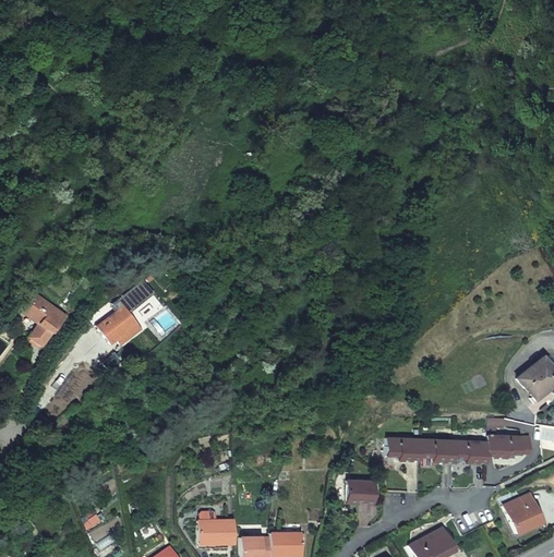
[(24,311),(36,295),(31,290),(17,305),(24,311)]
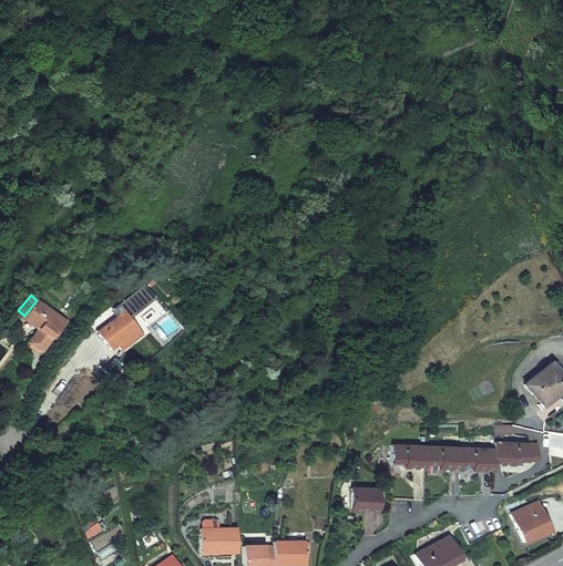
[(40,351),(70,315),(61,308),(57,315),(38,299),(37,300),(24,316),(23,317),(38,329),(29,341),(40,351)]
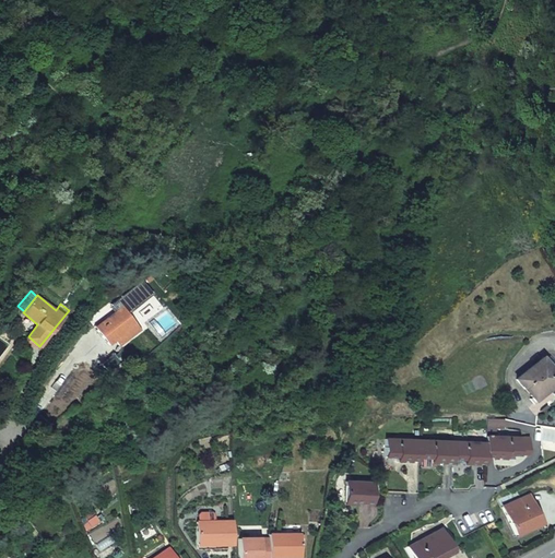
[(110,344),(138,324),(124,306),(107,318),(110,322),(99,330),(110,344)]
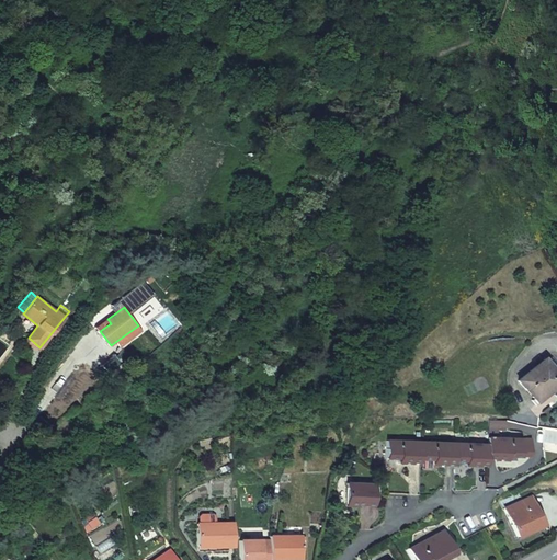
[(521,379),(537,399),(556,383),(556,372),(546,358),(521,379)]
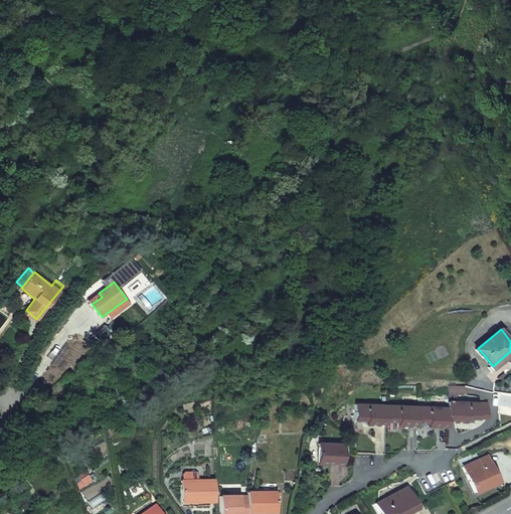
[(450,391),(464,392),(464,383),(450,383),(450,391)]
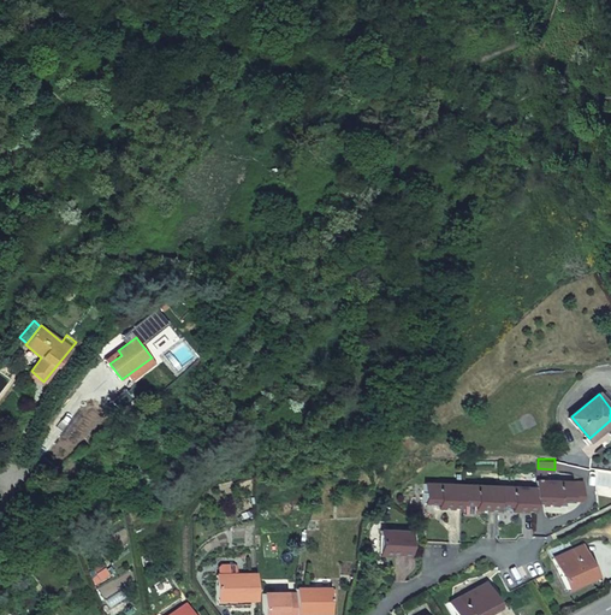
[(558,498),(573,498),(573,497),(583,497),(583,479),(537,478),(537,485),(537,502),(558,503),(558,498)]
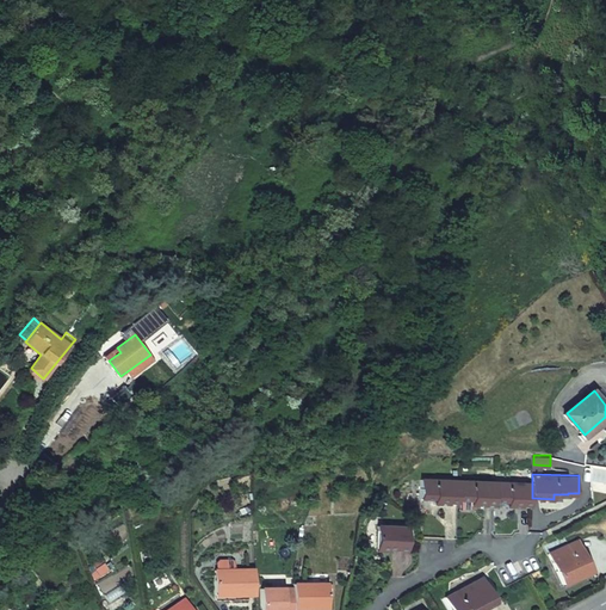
[(424,498),(437,499),(437,503),(459,503),(459,499),(459,480),(424,479),(424,498)]
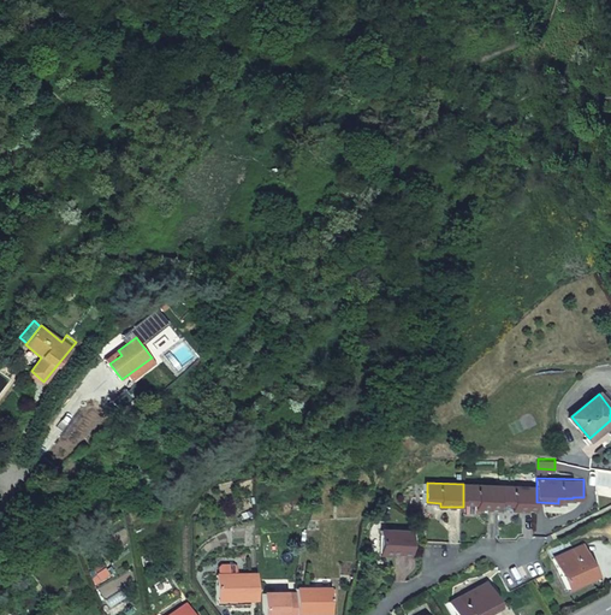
[(463,484),(463,503),(476,503),(476,508),(499,508),(499,503),(499,484),(463,484)]
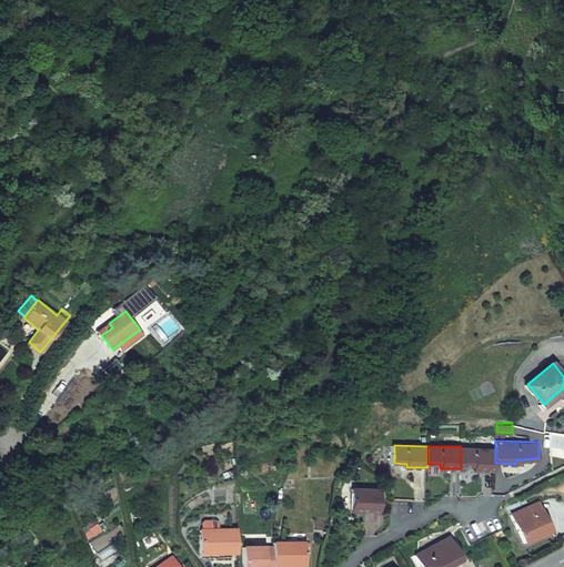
[(473,468),(495,469),(495,467),(495,463),(495,447),(461,446),(461,464),(473,465),(473,468)]
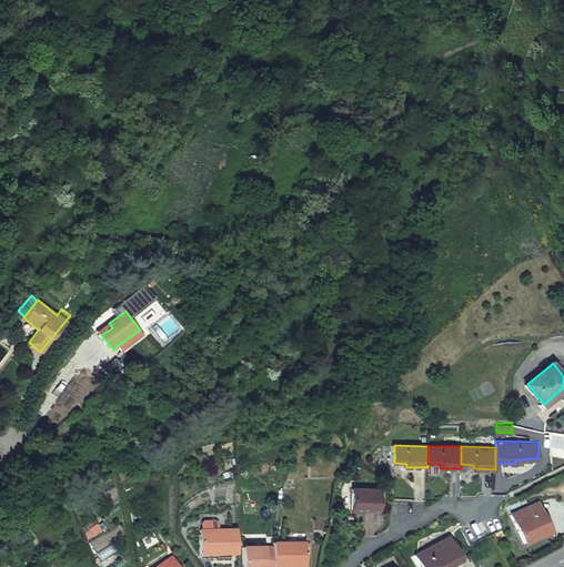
[(350,473),(354,477),(359,472),(354,467),(350,473)]
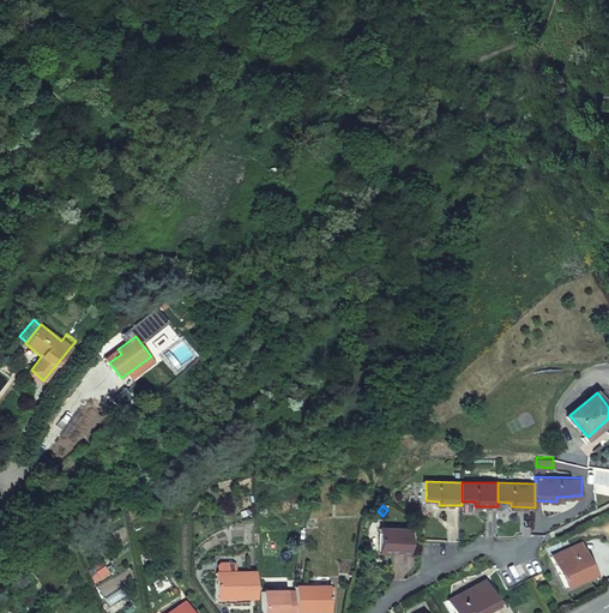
[(380,552),(409,552),(410,529),(381,529),(380,552)]
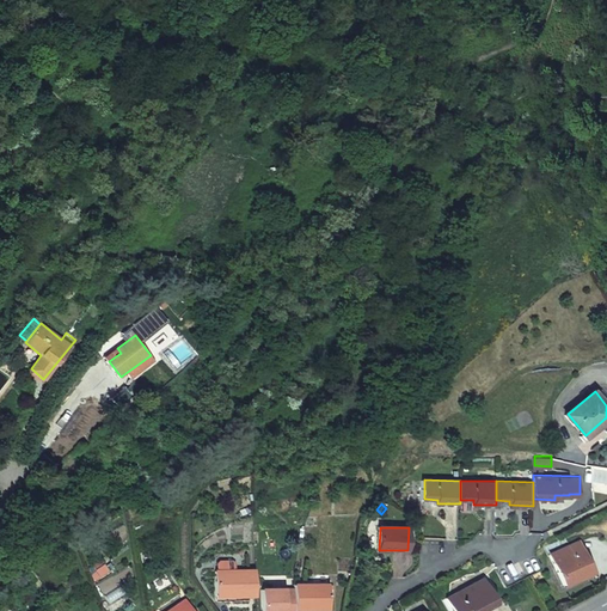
[(553,554),(569,586),(595,574),(580,542),(553,554)]
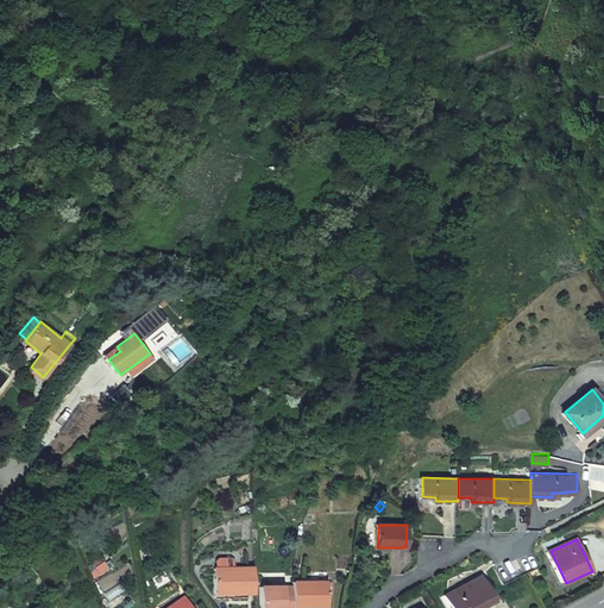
[(216,589),(238,589),(238,593),(257,593),(257,566),(216,568),(216,589)]
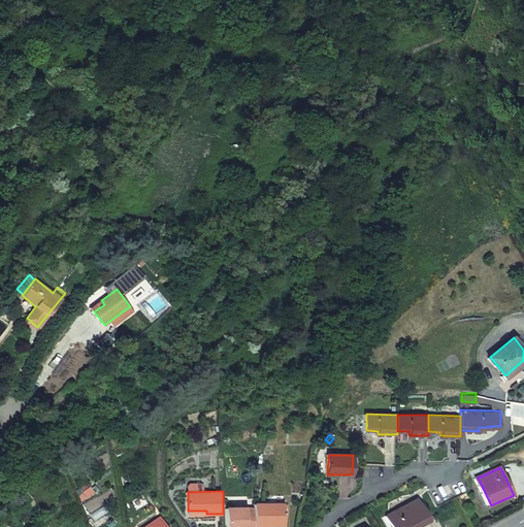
[(387,515),(393,526),(417,526),(431,520),(419,497),(387,515)]
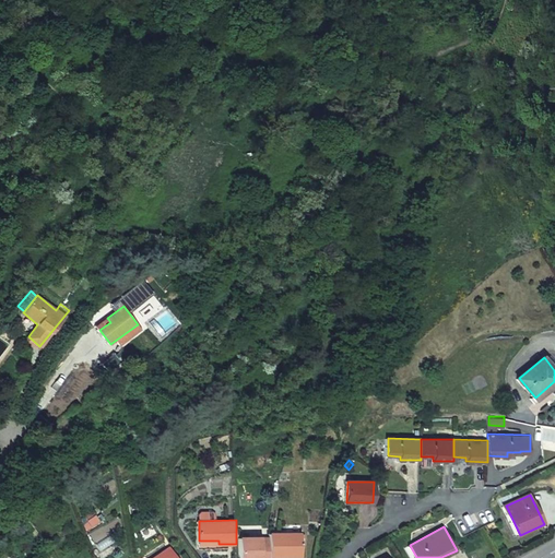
[(271,557),(287,557),(302,557),(302,534),(271,533),(271,537),(271,557)]
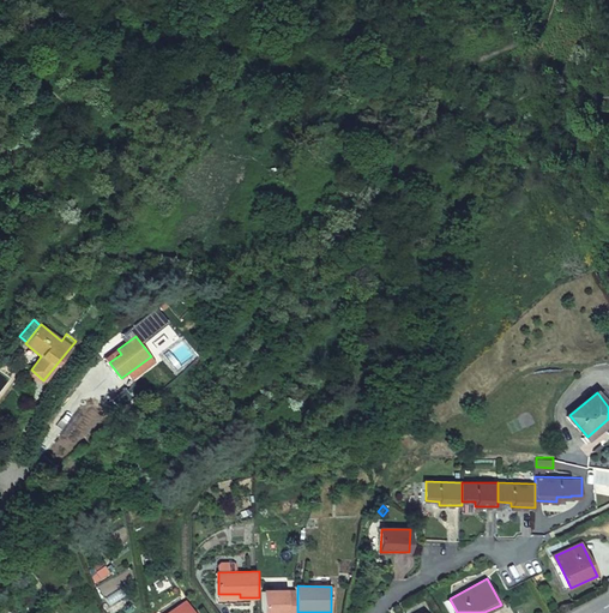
[(297,612),(297,590),(265,590),(264,612),(297,612)]
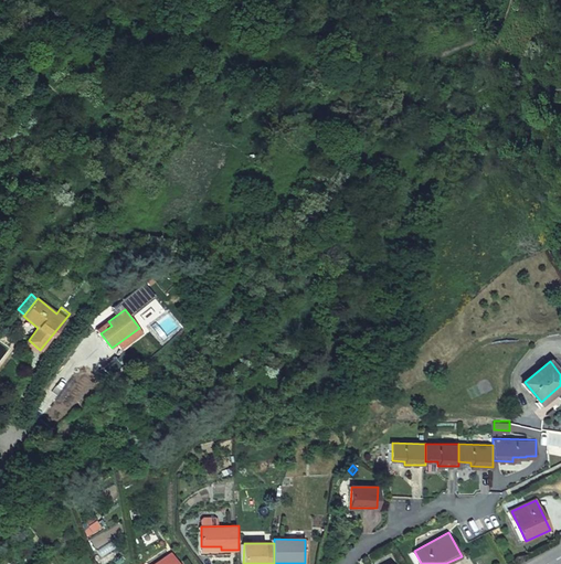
[(180,563),(173,553),(155,563),(180,563)]
